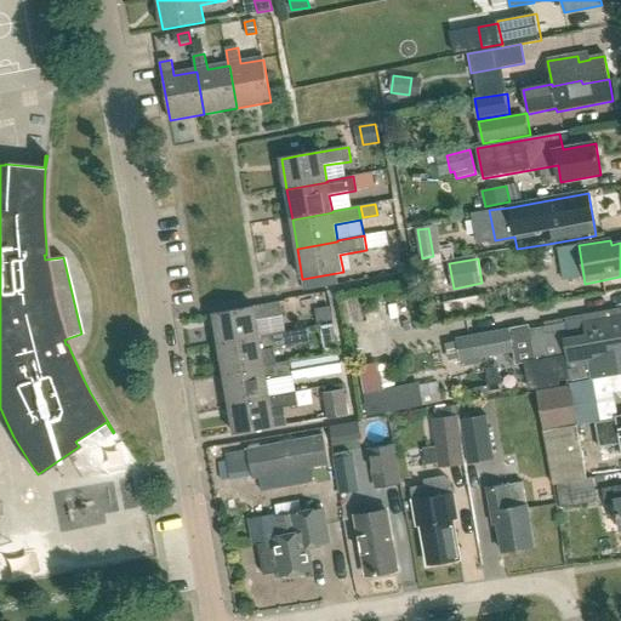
[(489,291),(454,294),(455,311),(490,308),(489,291)]
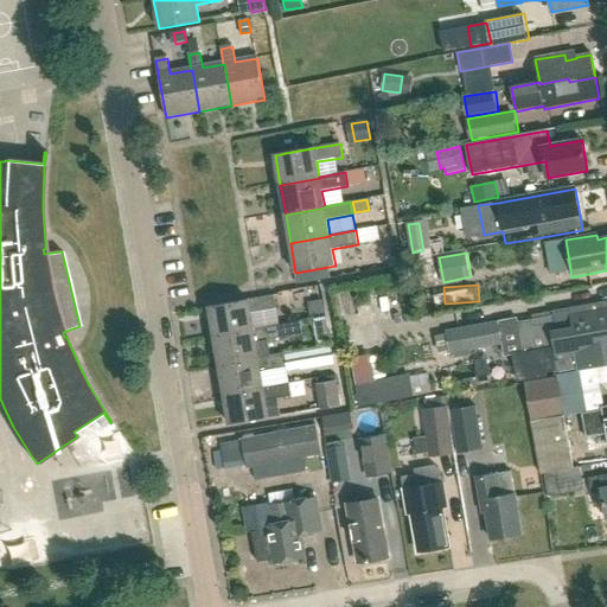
[(276,311),(274,296),(209,308),(215,338),(253,331),(253,330),(250,315),(276,311)]
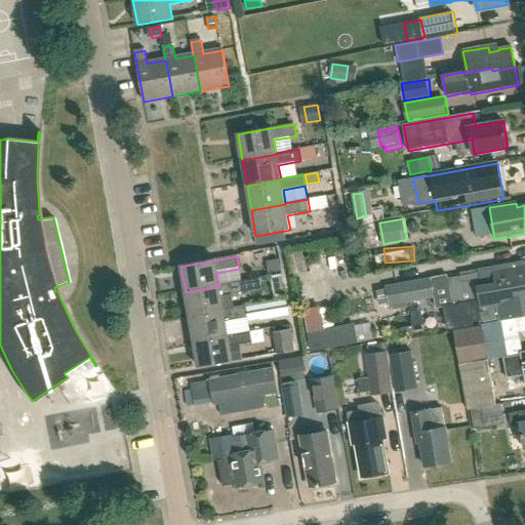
[(278,259),(267,261),(269,274),(281,272),(278,259)]
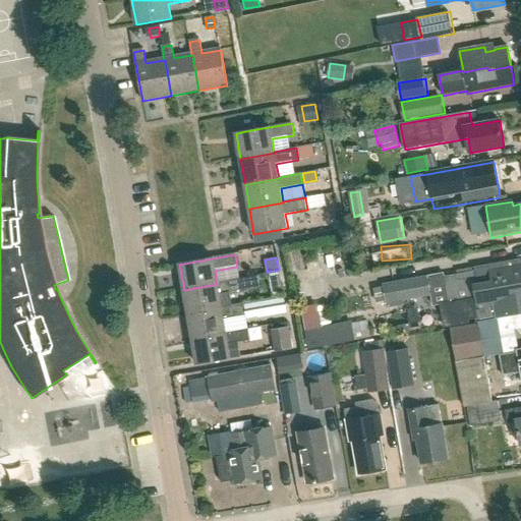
[(367,257),(358,259),(360,271),(369,269),(367,257)]
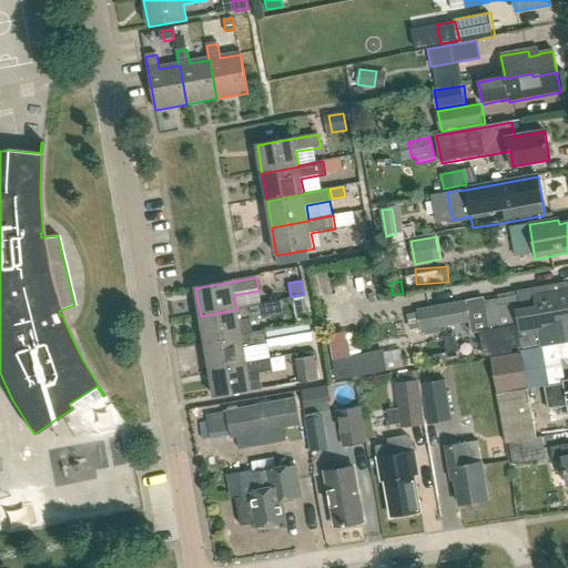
[(488,331),(480,332),(485,358),(510,353),(510,351),(518,350),(518,351),(567,342),(567,288),(564,291),(563,283),(518,291),(519,295),(483,302),(488,331)]
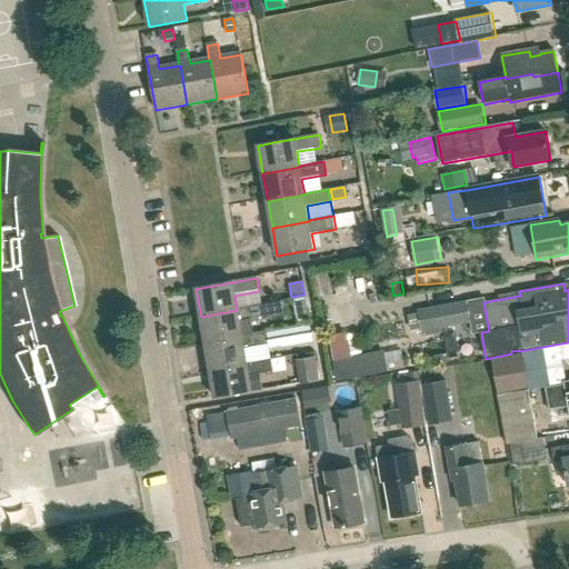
[(305,297),(293,299),(298,320),(309,318),(305,297)]
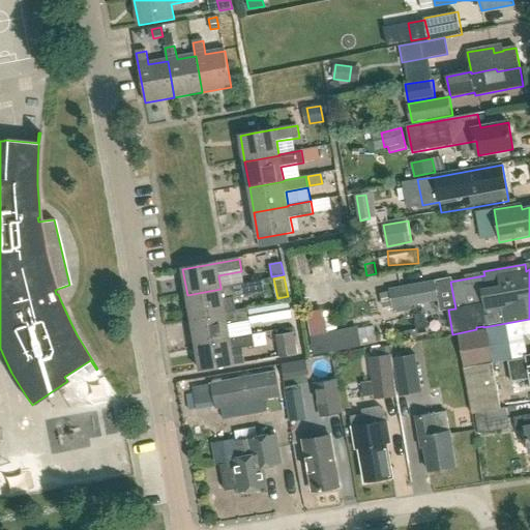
[(436,281),(392,289),(396,312),(412,310),(411,304),(439,299),(436,281)]
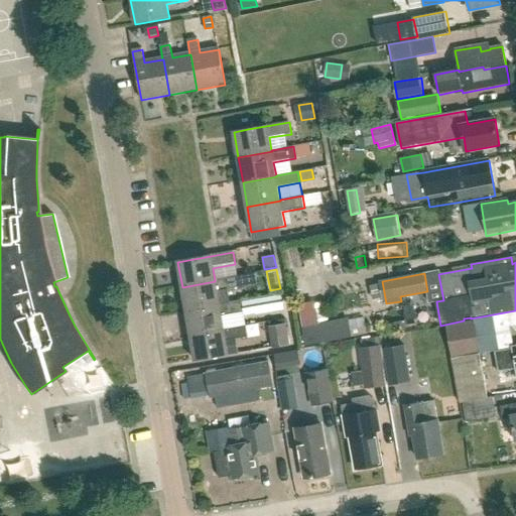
[(237,277),(215,280),(215,281),(182,287),(186,311),(220,305),(217,293),(239,289),(237,277)]
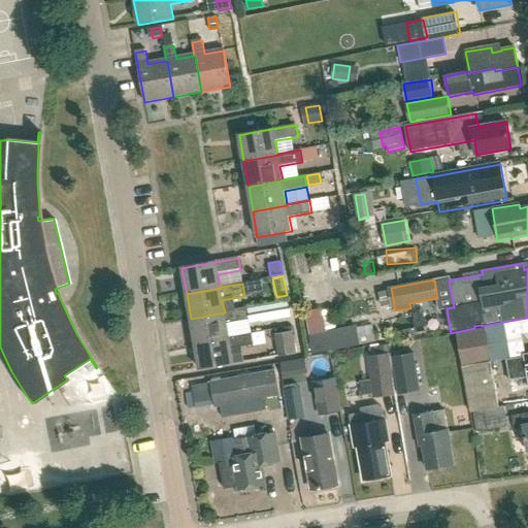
[(229,338),(227,325),(250,321),(248,308),(225,312),(191,319),(196,344),(229,338)]
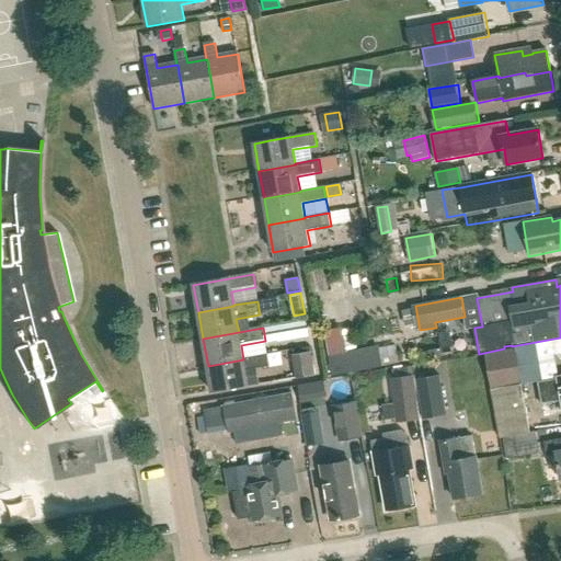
[(345,374),(370,369),(366,348),(341,353),(345,374)]
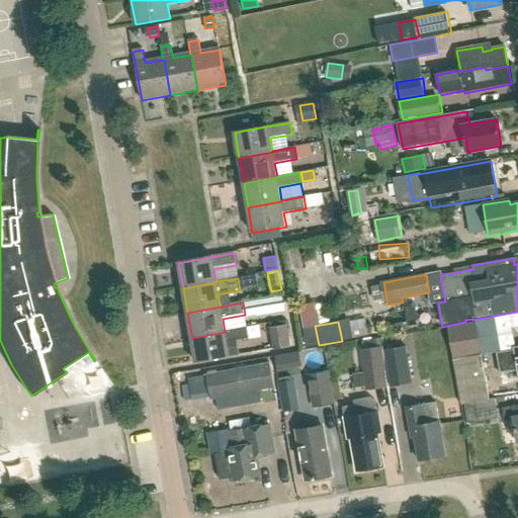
[(407,323),(395,324),(396,333),(408,331),(407,323)]
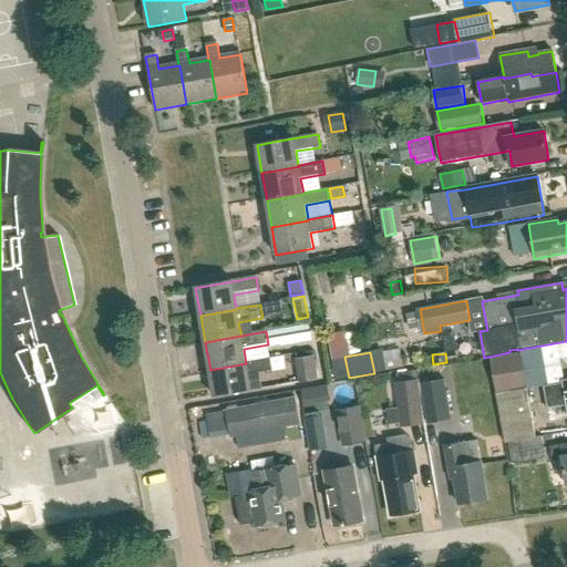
[(495,358),(501,393),(532,388),(525,353),(495,358)]
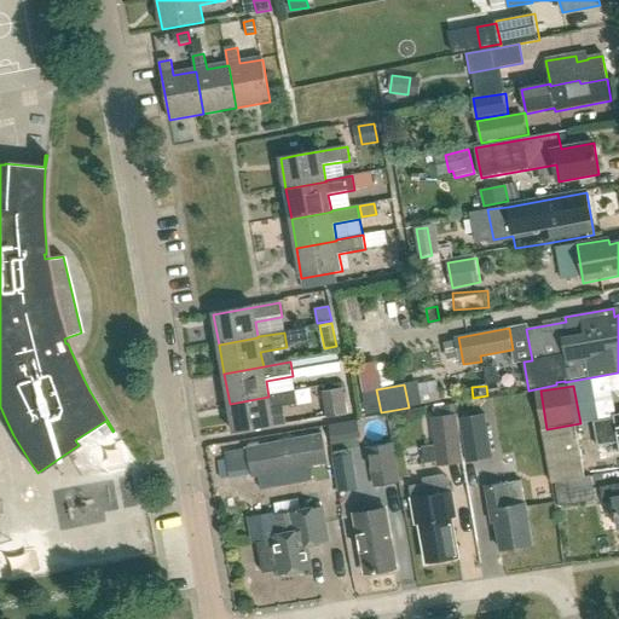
[(343,388),(322,392),(327,418),(348,415),(343,388)]
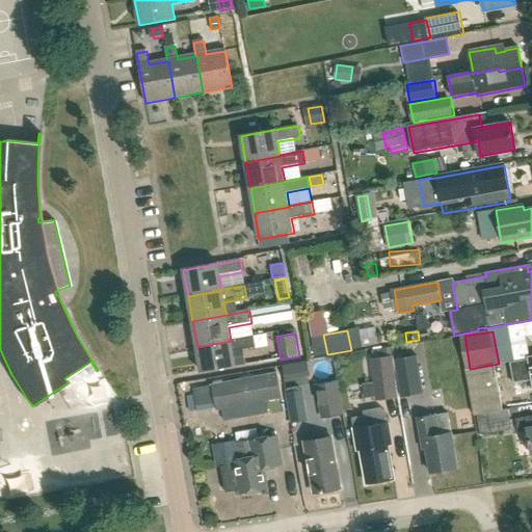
[(202,373),(236,367),(233,353),(256,349),(254,337),(231,341),(197,347),(202,373)]
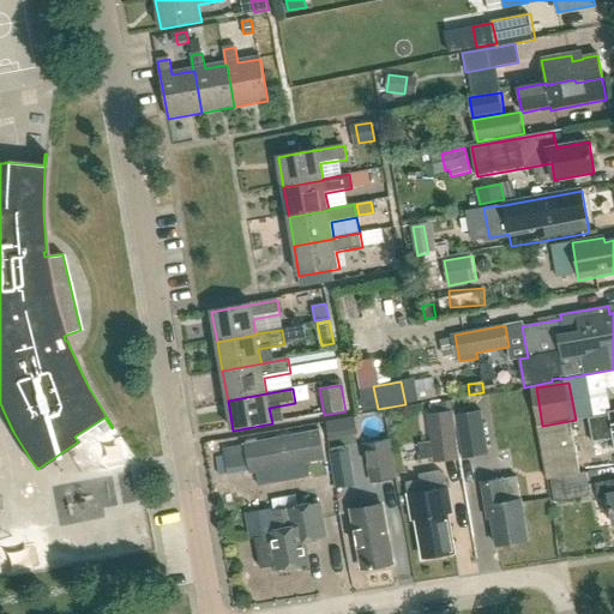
[(428,414),(434,462),(461,459),(455,411),(428,414)]
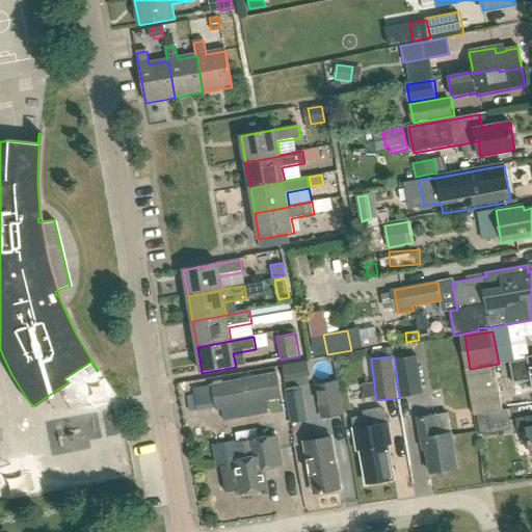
[(416,356),(395,361),(401,398),(423,394),(416,356)]
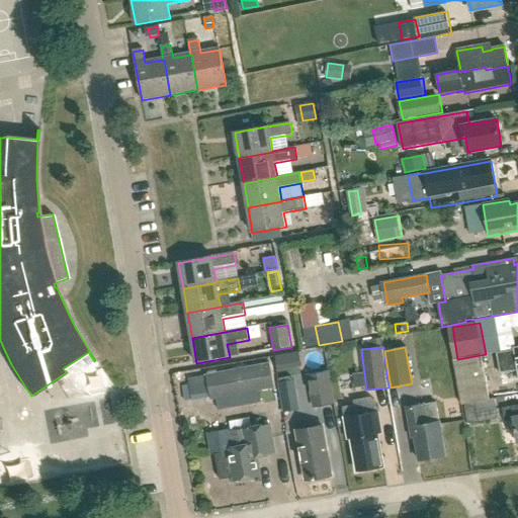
[(500,353),(504,373),(517,370),(517,348),(515,350),(500,353)]
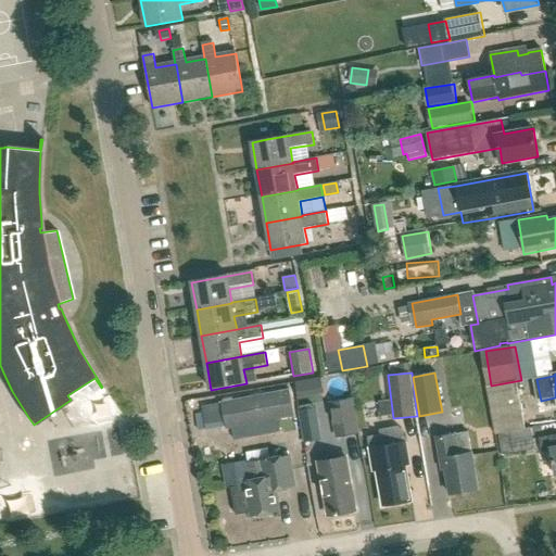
[(491,386),(498,433),(530,428),(521,380),(491,386)]
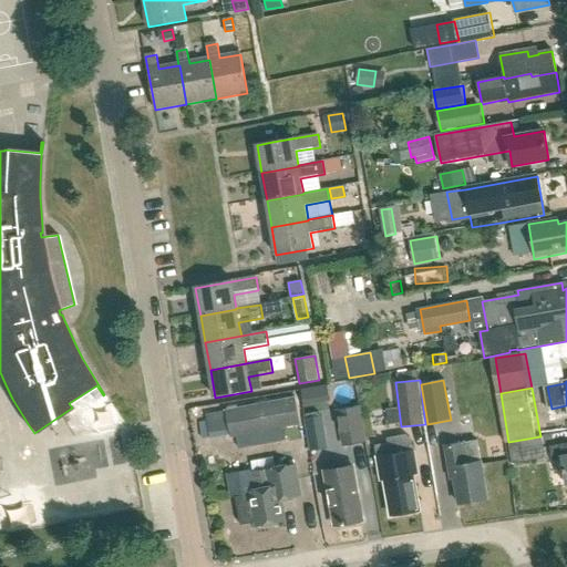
[(300,424),(296,397),(225,410),(230,437),(300,424)]
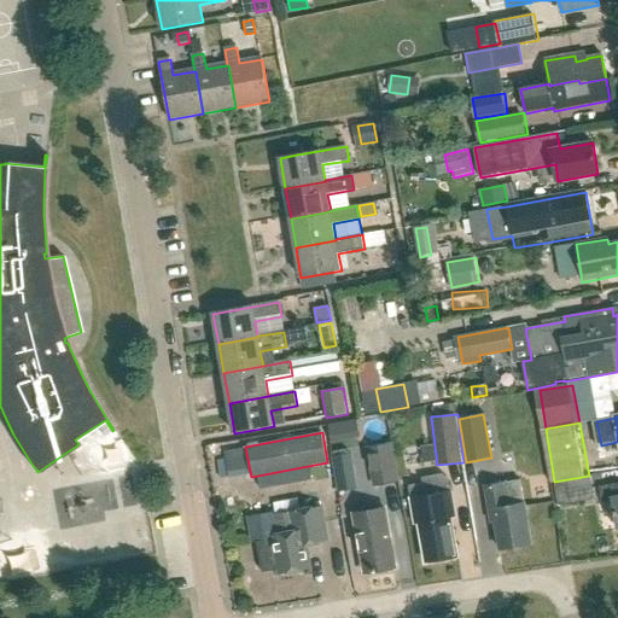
[(392,444),(368,448),(374,487),(398,482),(392,444)]
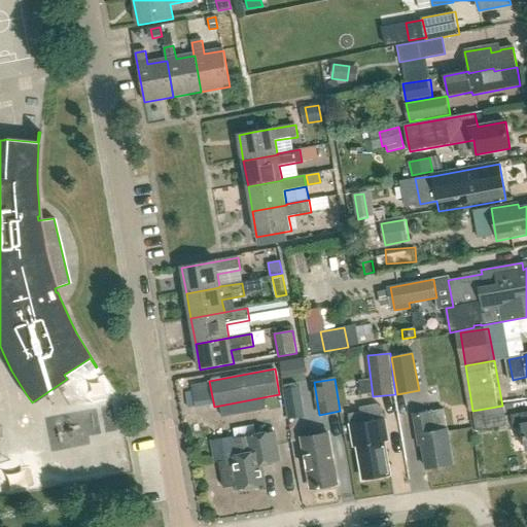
[(205,382),(187,384),(190,401),(208,398),(205,382)]
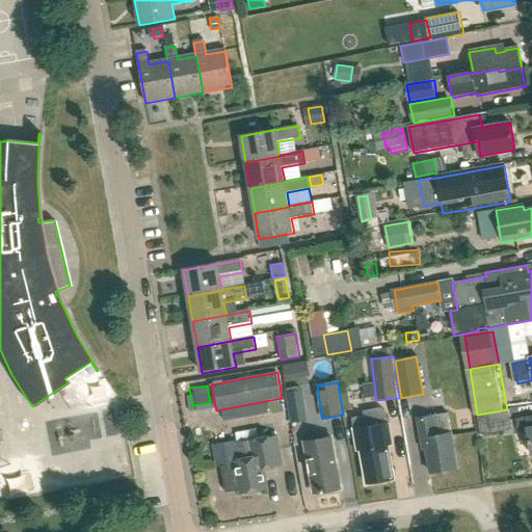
[(302,391),(286,393),(288,408),(304,405),(302,391)]
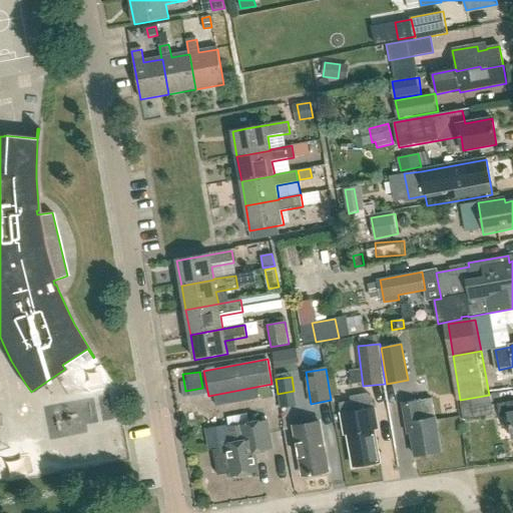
[(489,395),(460,400),(463,420),(493,415),(490,395),(489,395)]
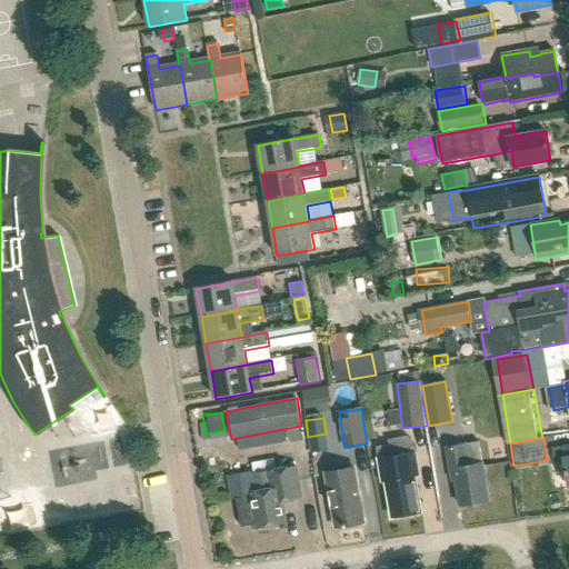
[(456,480),(456,481),(460,506),(490,500),(483,463),(482,463),(479,441),(447,448),(452,481),(456,480)]
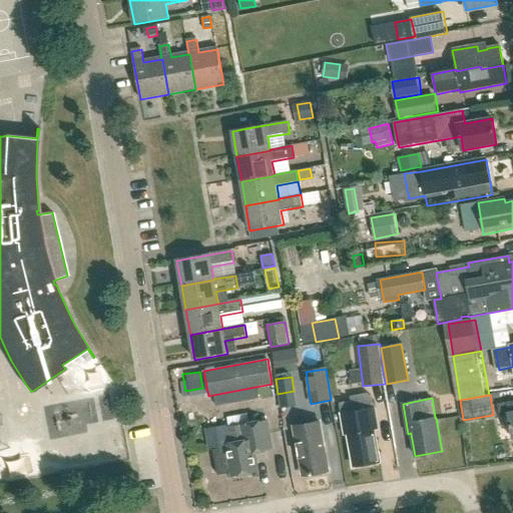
[(500,419),(509,417),(512,439),(512,401),(498,404),(500,419)]
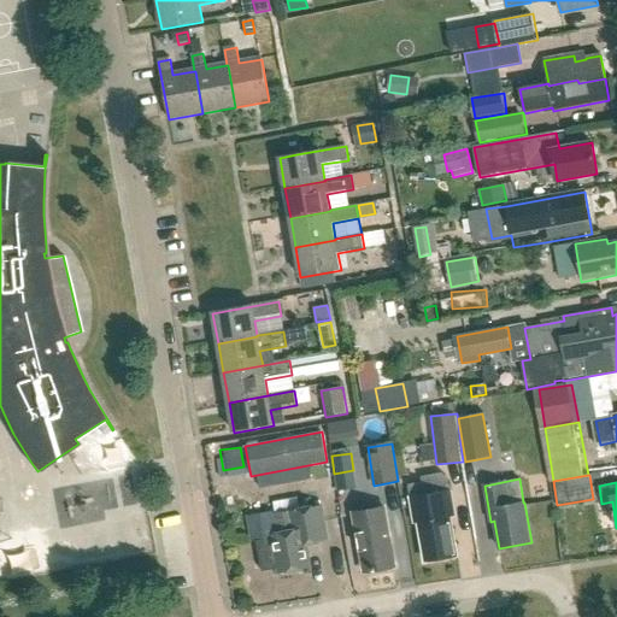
[(411,498),(415,523),(419,522),(425,562),(457,557),(450,517),(454,516),(450,492),(411,498)]
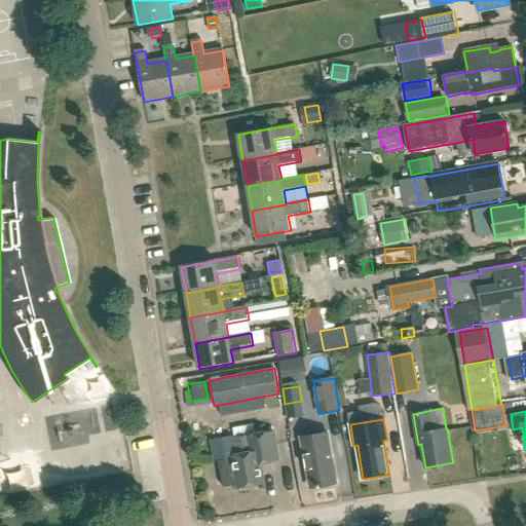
[(233,438),(233,439),(236,455),(230,456),(231,458),(218,461),(223,488),(236,485),(236,489),(264,484),(260,464),(278,460),(273,431),(250,436),(250,435),(233,438)]
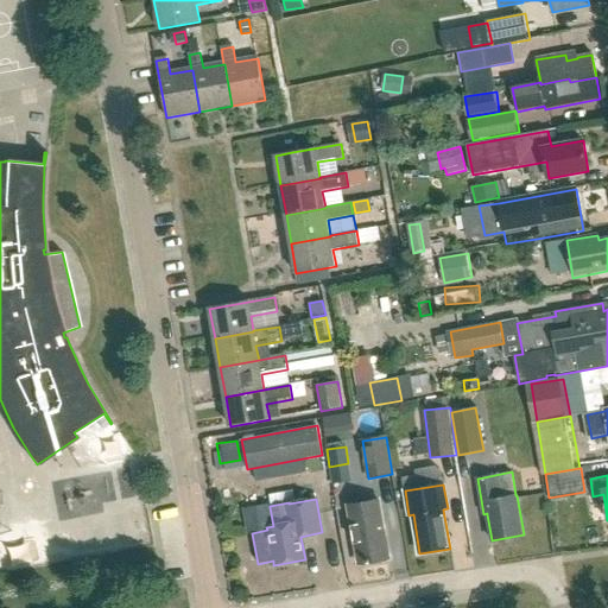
[(359,564),(390,558),(379,500),(348,506),(359,564)]
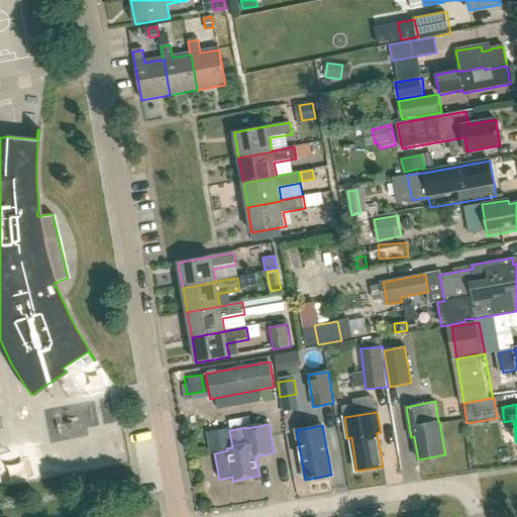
[(228,429),(207,433),(210,453),(214,453),(227,450),(226,448),(232,447),(229,431),(228,429)]
